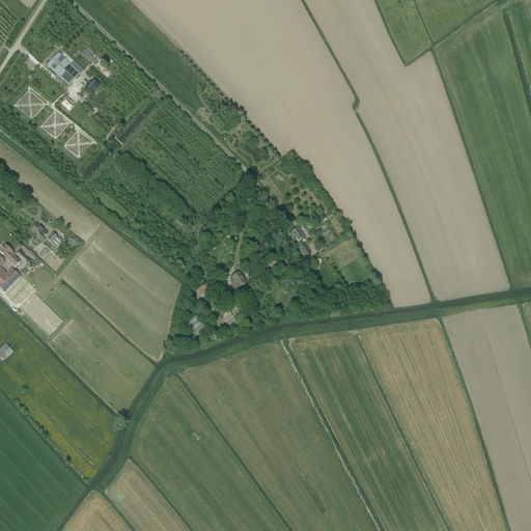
[(85,50),(81,55),(90,62),(94,58),(85,50)]
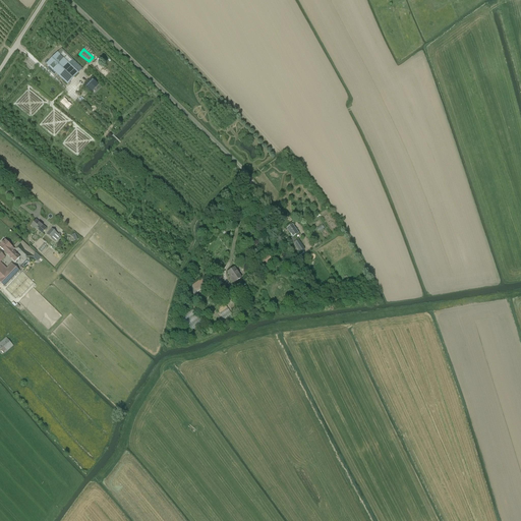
[(57,53),(46,65),(67,85),(78,73),(57,53)]
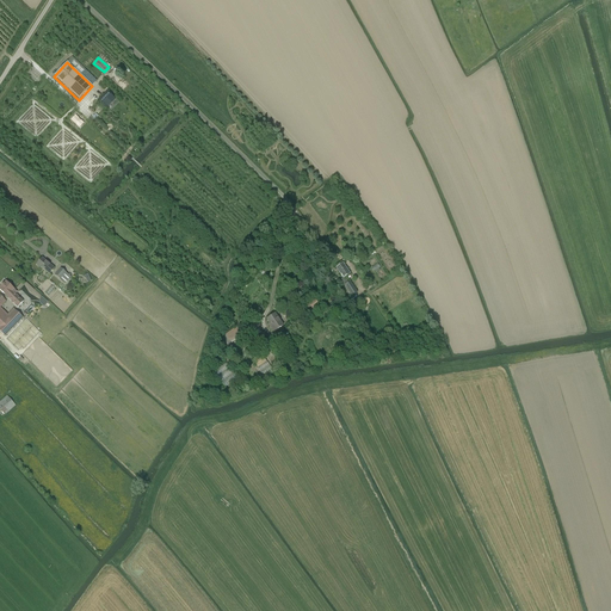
[(116,99),(107,92),(99,100),(106,109),(116,99)]
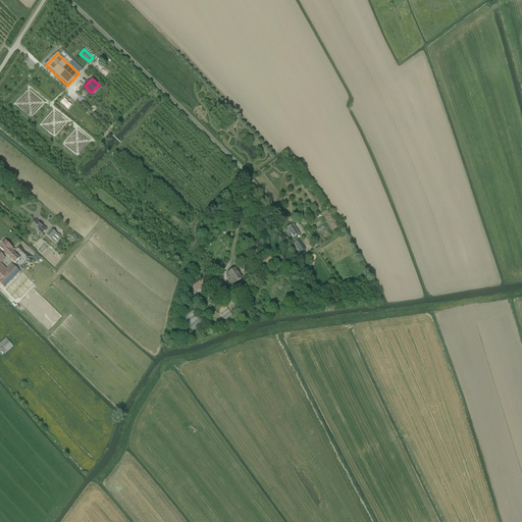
[(46,229),(36,220),(31,226),(35,229),(35,228),(42,235),(46,229)]
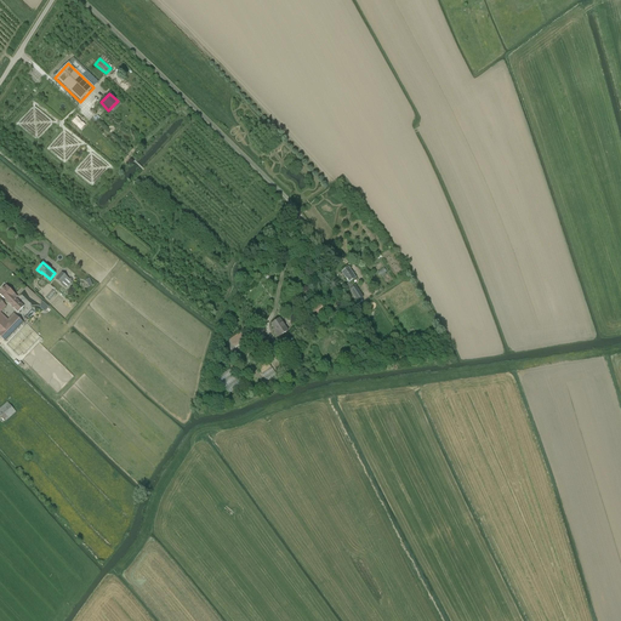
[(348,283),(346,285),(349,290),(357,301),(364,297),(355,285),(355,286),(352,281),(355,278),(348,267),(342,272),(348,283)]
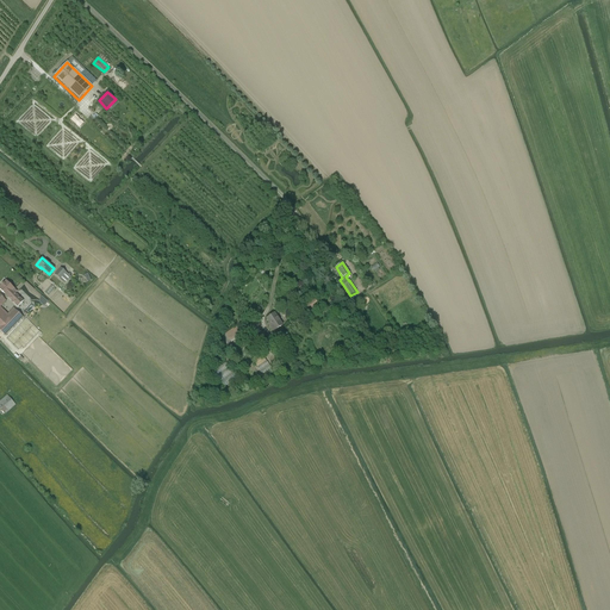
[(68,282),(73,278),(68,274),(60,267),(54,274),(62,282),(64,284),(67,281),(68,282)]
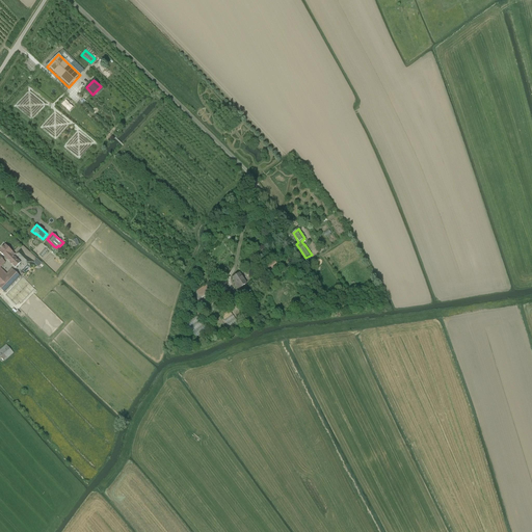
[(4,246),(0,249),(0,253),(16,267),(20,263),(14,256),(15,255),(5,245),(4,246)]
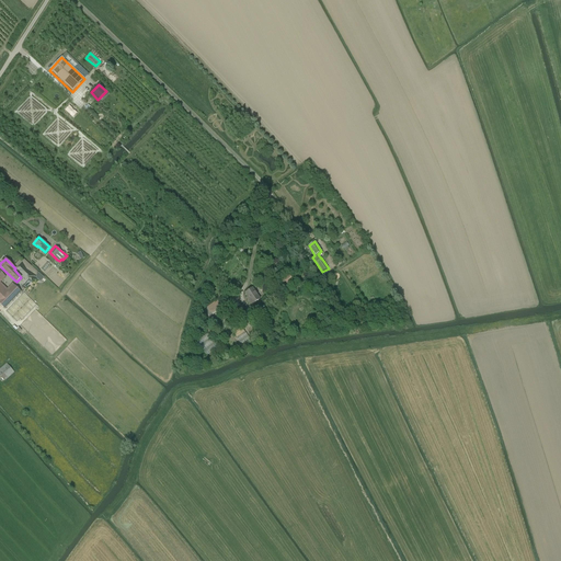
[(13,285),(7,293),(0,285),(0,279),(4,276),(0,272),(0,304),(4,309),(21,293),(13,285)]
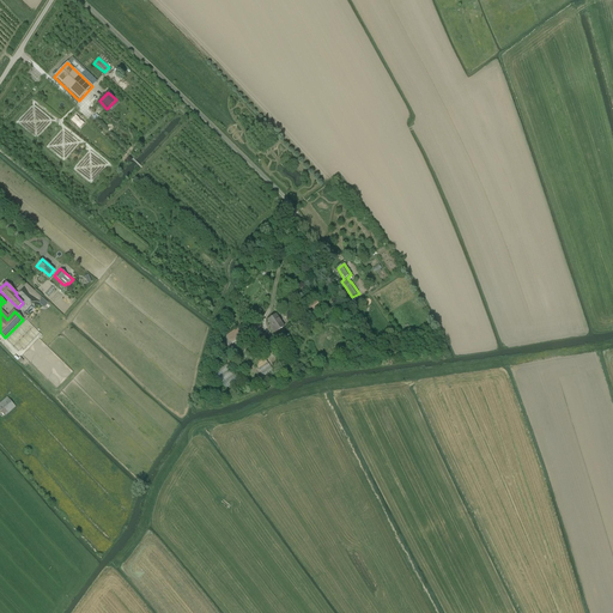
[(311,311),(320,305),(316,302),(315,301),(305,308),(310,314),(311,311)]
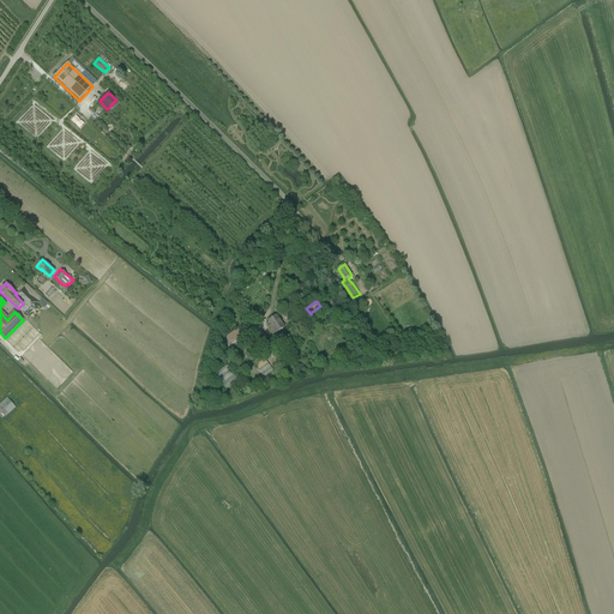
[(276,315),(268,321),(272,327),(271,329),(275,335),(284,327),(276,315)]
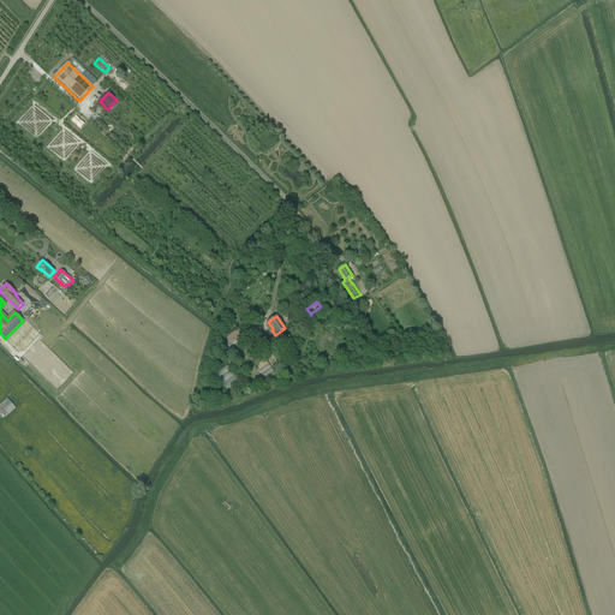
[(227,338),(233,346),(234,347),(246,339),(246,338),(248,336),(244,332),(243,333),(239,328),(227,338)]
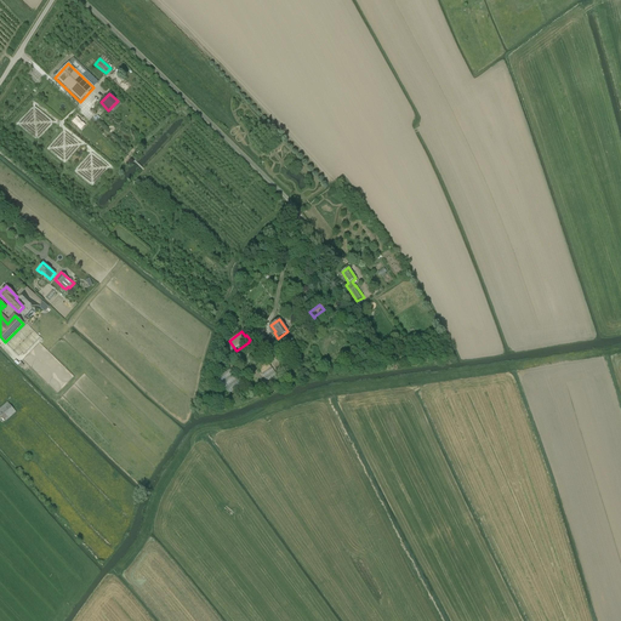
[(262,374),(271,368),(265,358),(256,365),(262,374)]
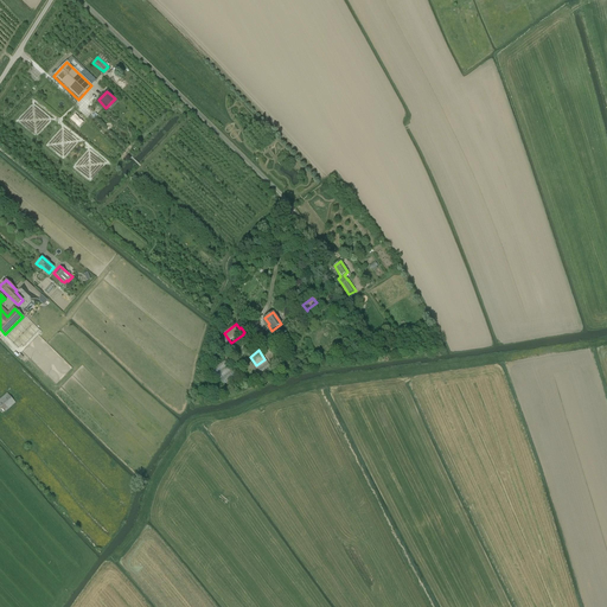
[(16,403),(7,394),(0,398),(0,406),(5,411),(16,403)]
